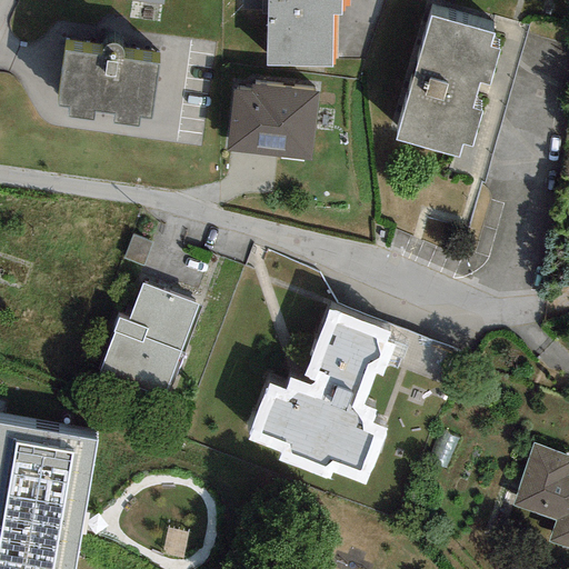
[(340,0),(267,0),(266,67),(332,67),(332,12),(341,12),(340,0)]
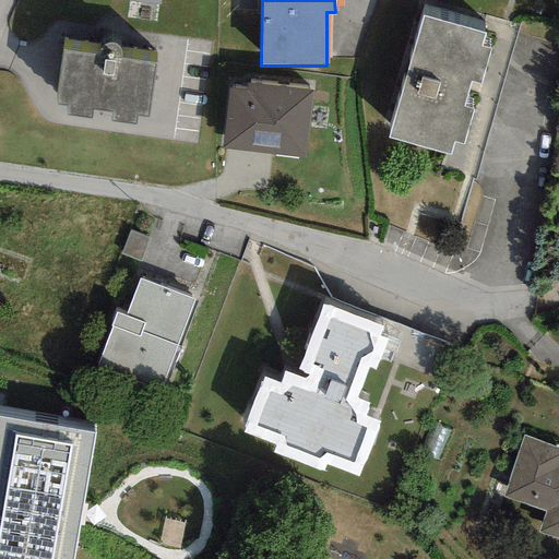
[(487,32),(425,14),(391,137),(449,152),(452,141),(463,144),(473,110),(462,108),(468,83),(479,86),(489,51),(483,49),(487,32)]
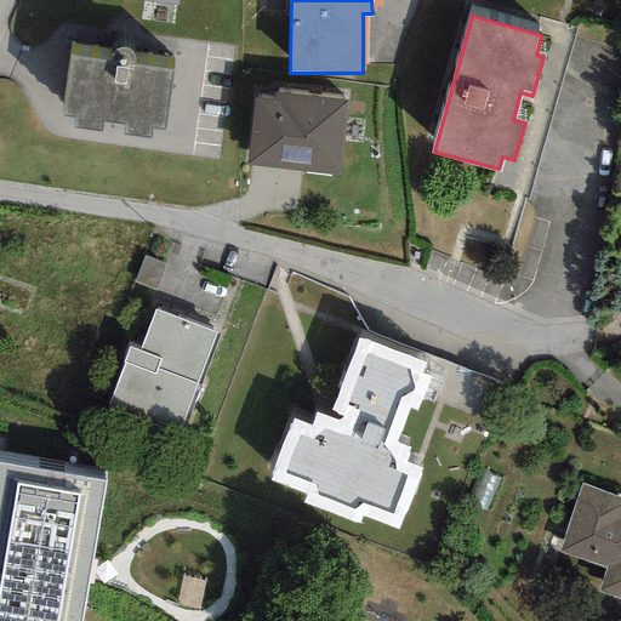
[(171,73),(70,58),(62,117),(72,118),(70,129),(100,132),(102,121),(124,124),(123,134),(148,137),(149,125),(164,127),(171,73)]
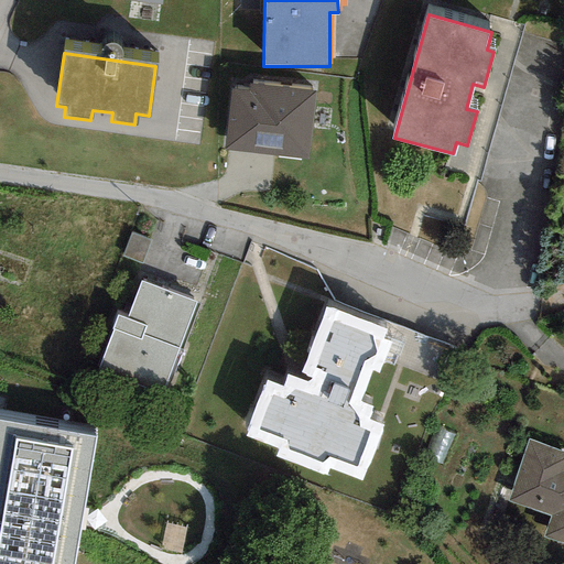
[(314,91),(229,86),(225,151),(308,158),(314,91)]
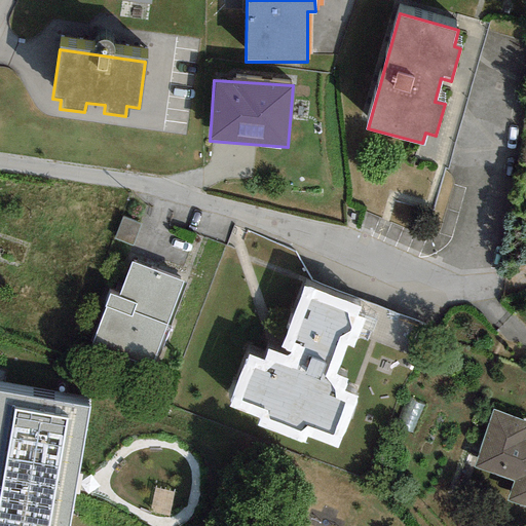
[(185,279),(132,261),(118,299),(109,295),(90,345),(153,368),(185,279)]
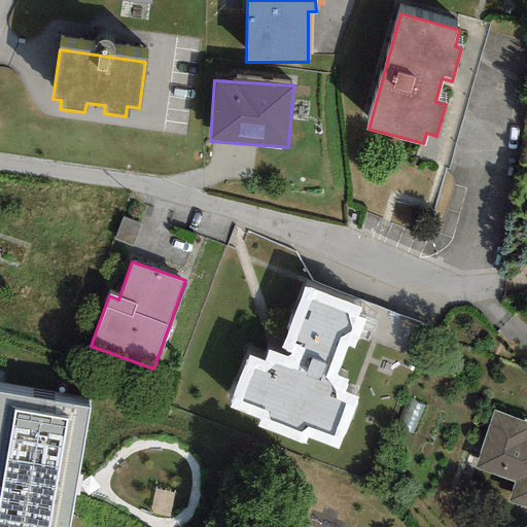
[(361,308),(305,288),(280,354),(267,349),(264,359),(246,353),(226,409),(257,420),(254,427),(304,446),(306,440),(338,451),(357,397),(345,392),(349,380),(335,375),(346,346),(352,348),(362,320),(357,318),(361,308)]
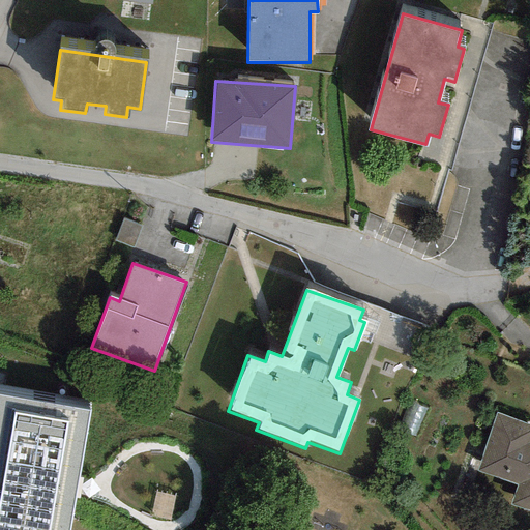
[(70,529),(91,409),(0,392),(0,529),(70,529)]
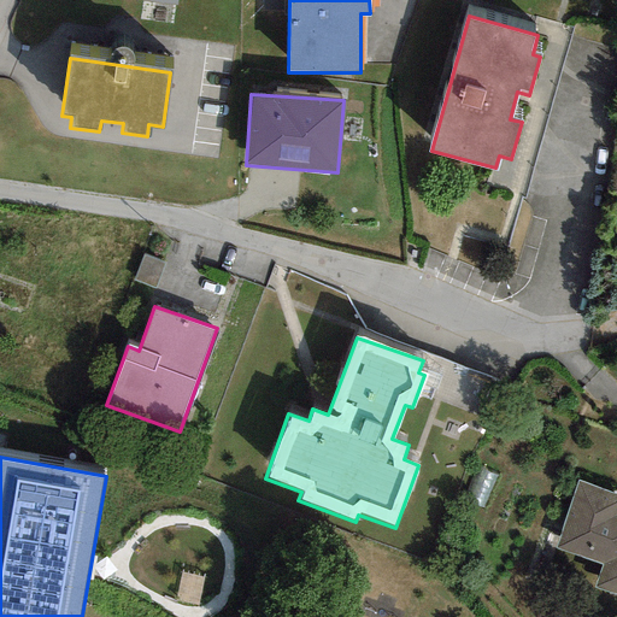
[(616,512),(616,495),(580,483),(557,546),(600,562),(591,589),(616,598),(616,512),(616,513),(616,512)]
